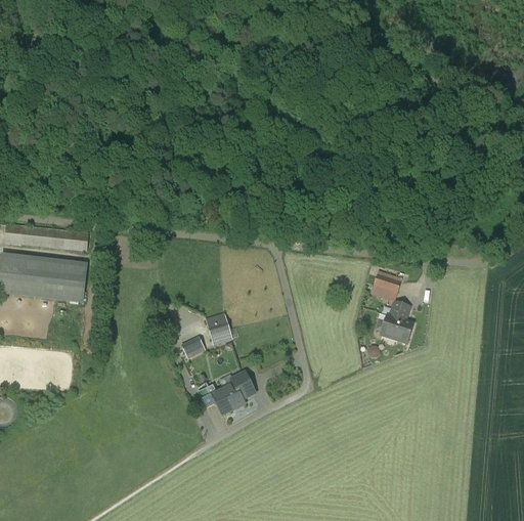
[(20,225),(6,224),(4,243),(18,244),(20,225)]
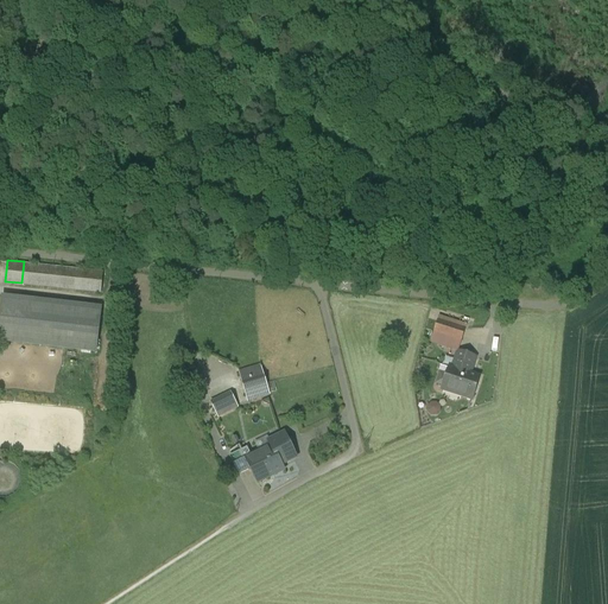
[(103,269),(24,261),(21,283),(101,291),(103,269)]
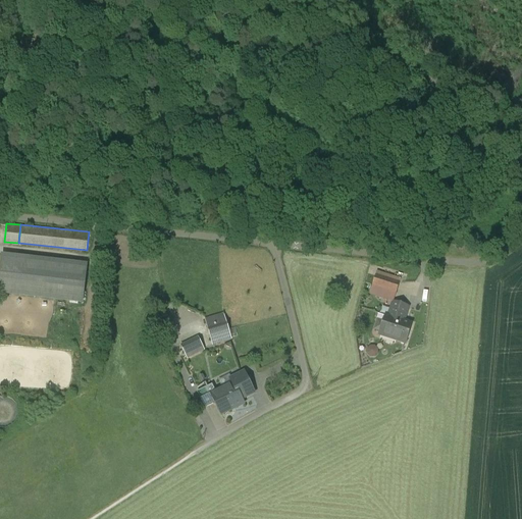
[(86,263),(3,254),(0,280),(0,290),(82,300),(86,263)]
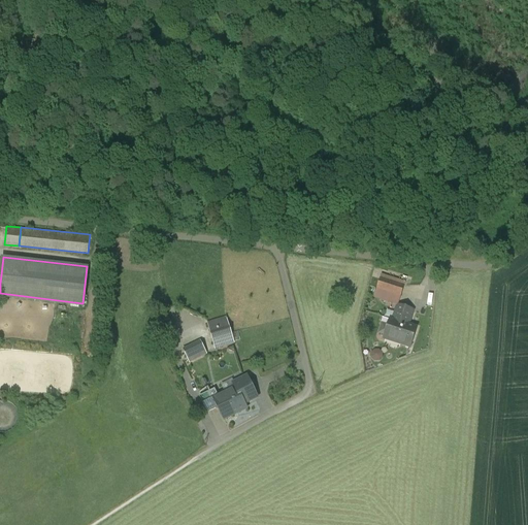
[(403,284),(381,276),(377,286),(389,290),(400,293),(403,284)]
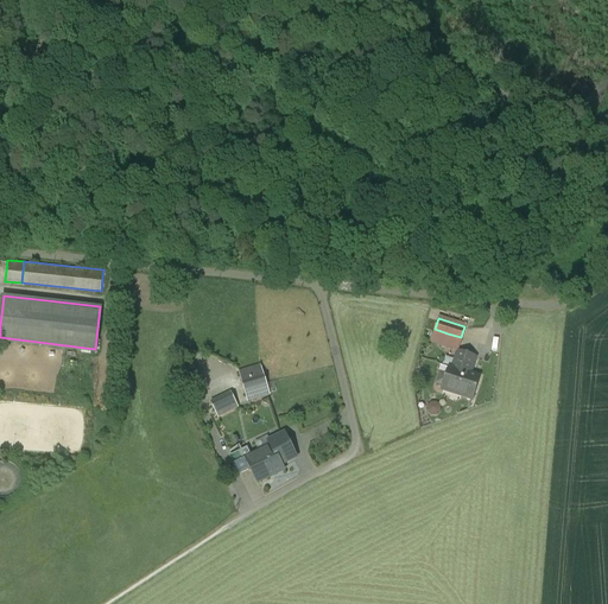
[(461,337),(448,334),(447,341),(448,341),(448,344),(458,348),(461,337)]
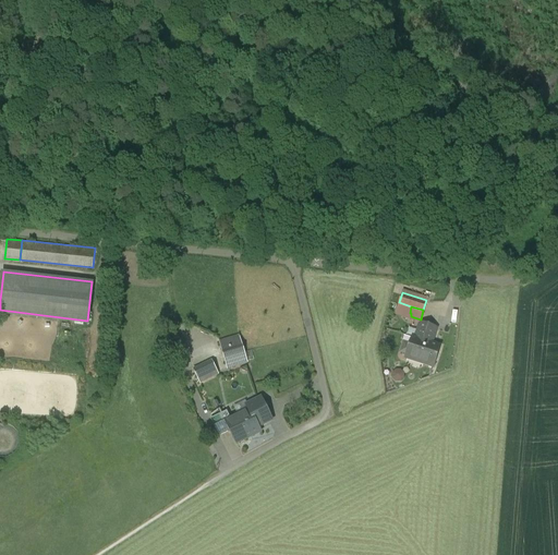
[(437,326),(420,320),(414,336),(413,335),(410,342),(404,340),(401,350),(407,352),(405,356),(433,365),(440,344),(432,341),(437,326)]
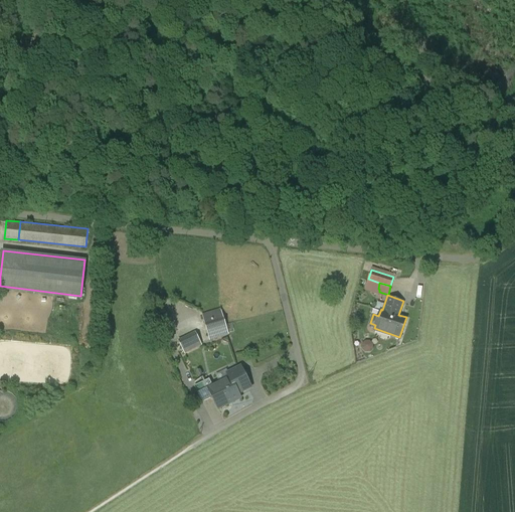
[(220,308),(202,313),(210,337),(228,332),(223,316),(220,308)]
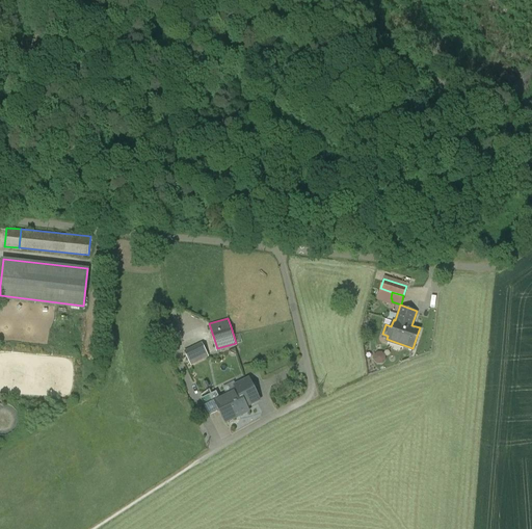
[(200,343),(185,350),(190,362),(205,354),(205,353),(207,352),(205,347),(202,348),(200,343)]
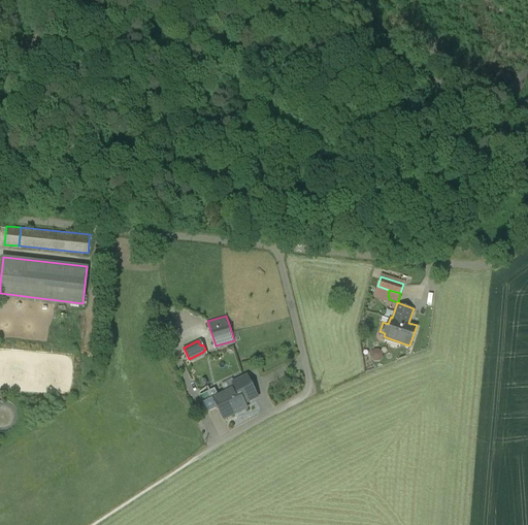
[(215,396),(213,397),(218,405),(224,417),(246,406),(236,386),(215,396)]
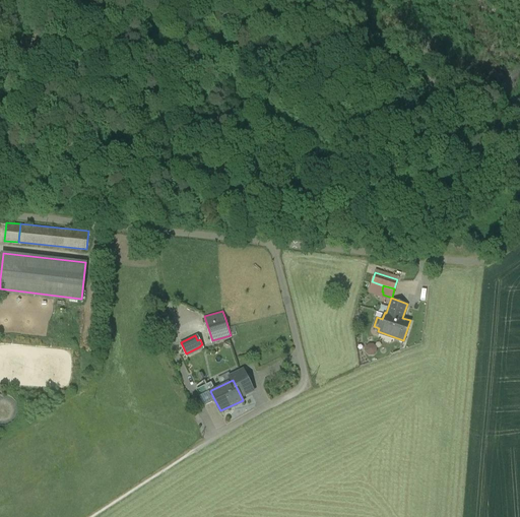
[(207,383),(196,388),(204,404),(214,399),(210,391),(211,390),(207,383)]
